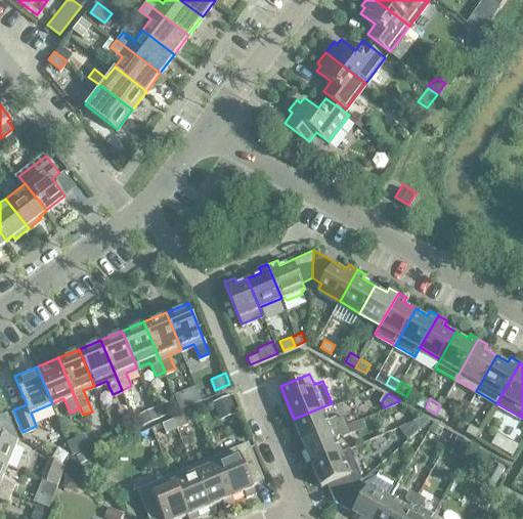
[(446,419),(451,411),(440,404),(436,414),(446,419)]
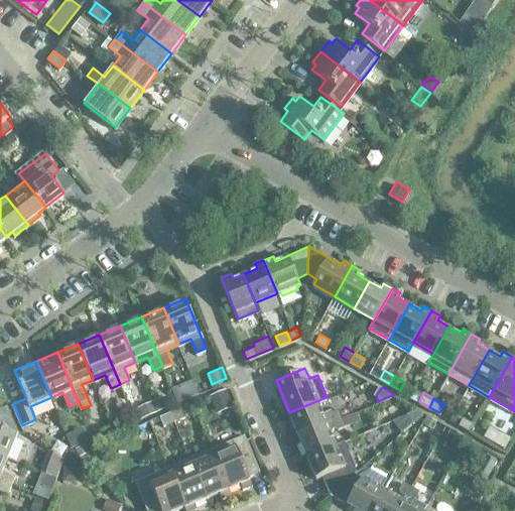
[(298,433),(327,421),(332,419),(343,415),(339,407),(332,410),(331,407),(323,411),(318,400),(289,412),(298,433)]
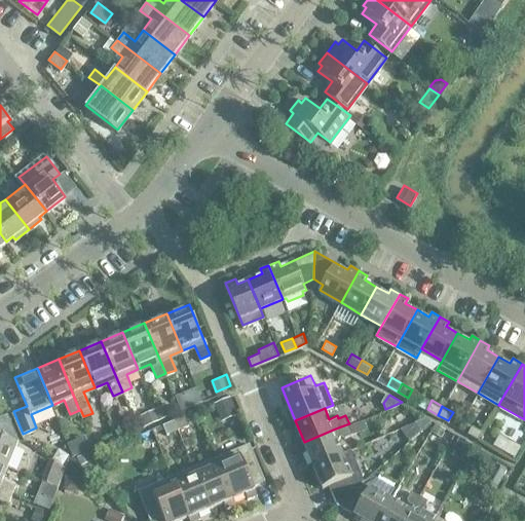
[(0,462),(7,466),(17,443),(16,443),(19,438),(8,413),(0,416),(0,462)]
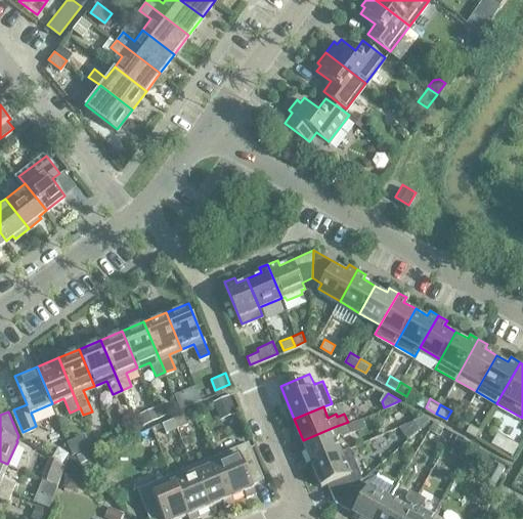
[(189,421),(185,412),(174,417),(178,425),(189,421)]
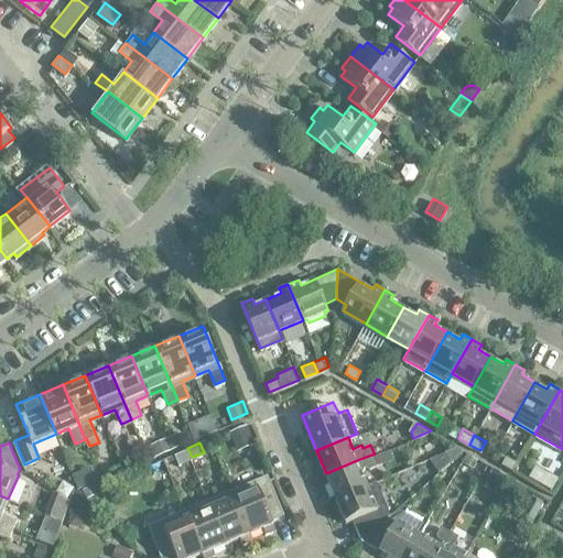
[(457,445),(445,449),(453,458),(463,448),(457,445)]
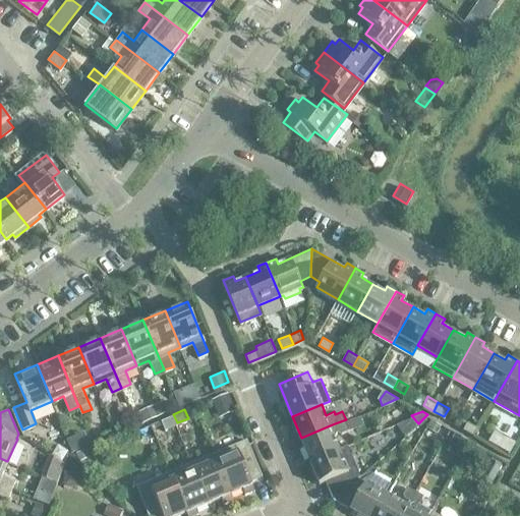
[(162,418),(166,427),(177,422),(173,414),(162,418)]
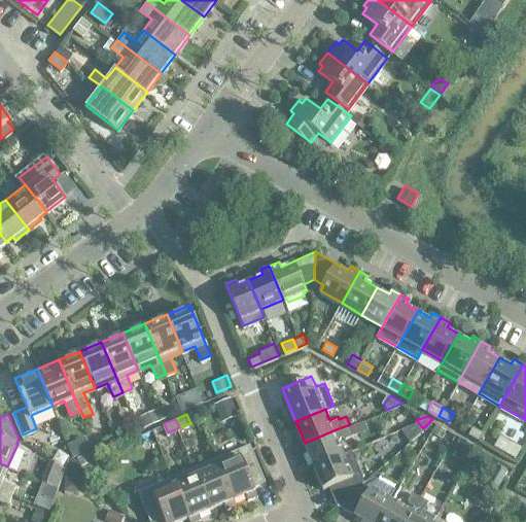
[(436,422),(432,429),(442,435),(446,428),(436,422)]
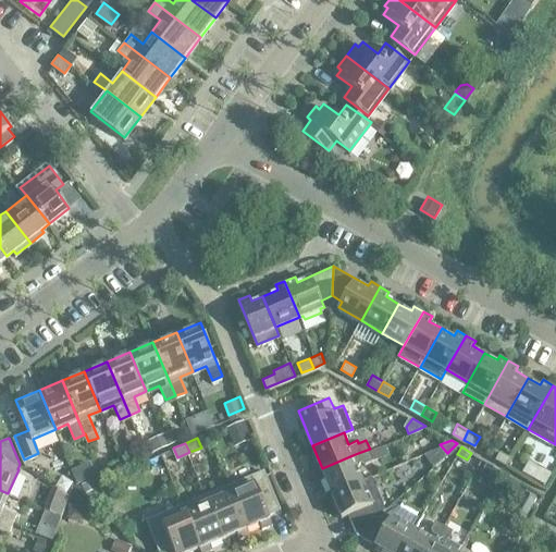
[(363,462),(373,457),(370,449),(358,453),(360,460),(363,462)]
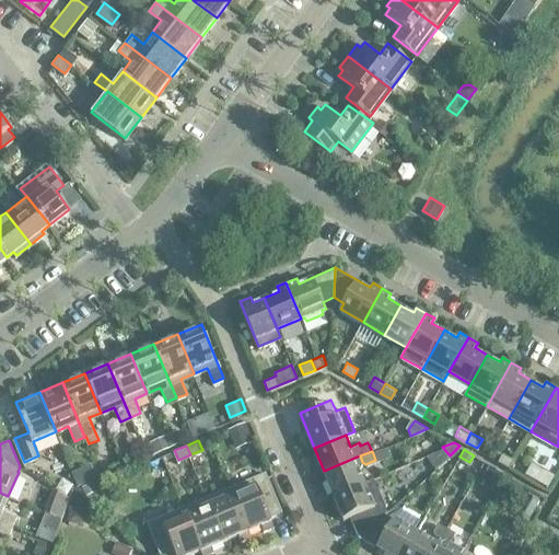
[(499,461),(510,467),(515,458),(504,451),(499,461)]
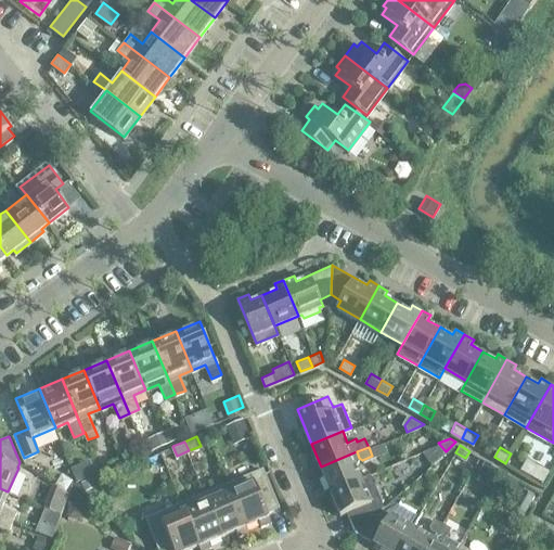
[(351,453),(321,467),(331,489),(361,476),(356,463),(359,458),(357,451),(351,453)]
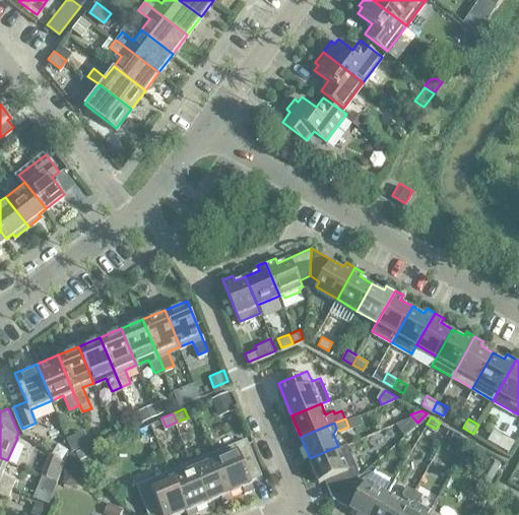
[(464,449),(470,438),(456,430),(449,441),(464,449)]
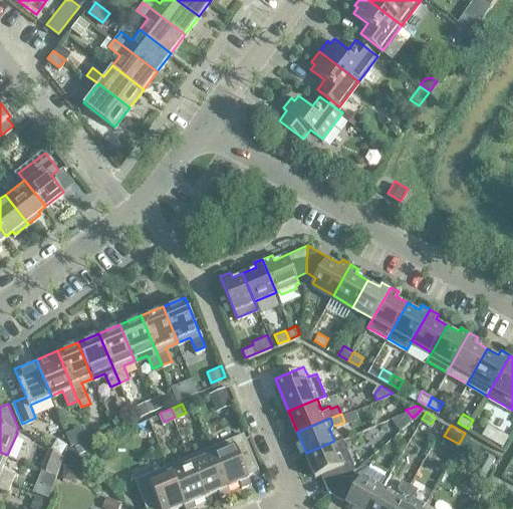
[(228,485),(240,480),(242,485),(251,482),(248,473),(259,468),(244,432),(233,437),(211,446),(227,486),(228,485)]
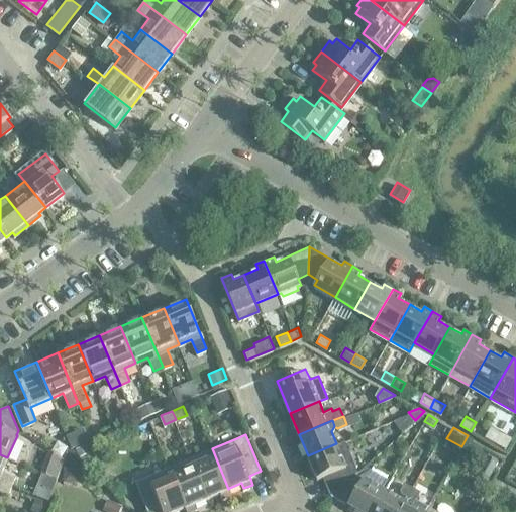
[(336,443),(308,455),(317,478),(323,476),(331,494),(355,473),(357,471),(350,452),(345,440),(336,443)]
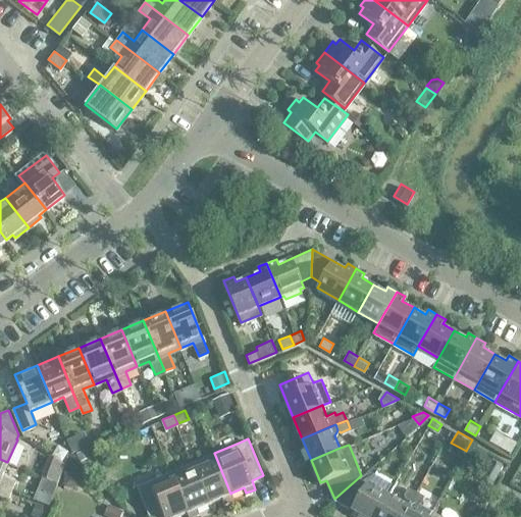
[(209,502),(222,497),(224,502),(233,498),(231,493),(230,494),(214,453),(193,462),(209,502)]
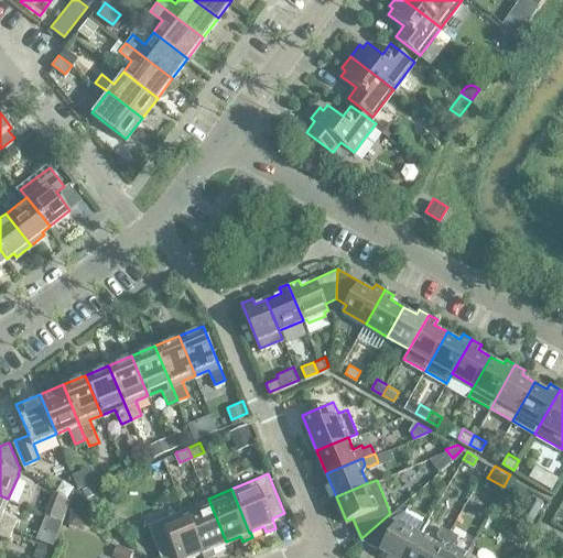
[(18,517),(3,511),(8,499),(0,495),(0,522),(14,528),(18,517)]
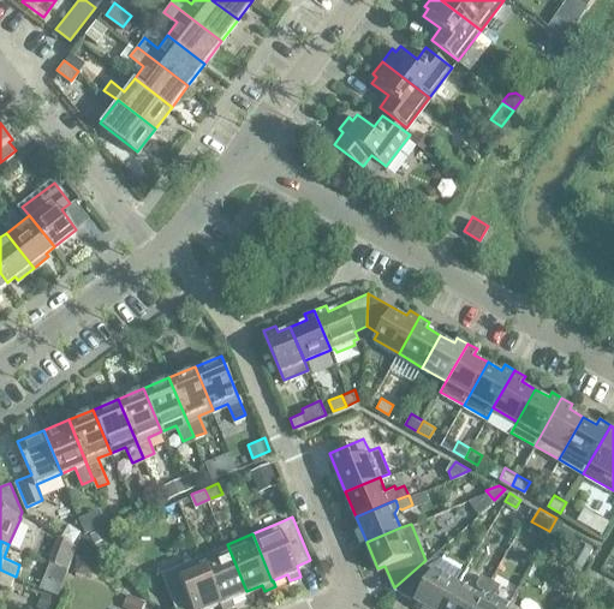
[(82,541),(77,554),(90,554),(93,549),(82,541)]
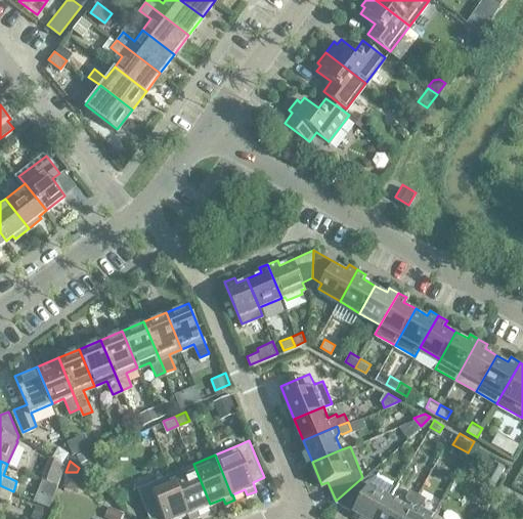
[(505,467),(493,461),(485,475),(495,481),(505,467)]
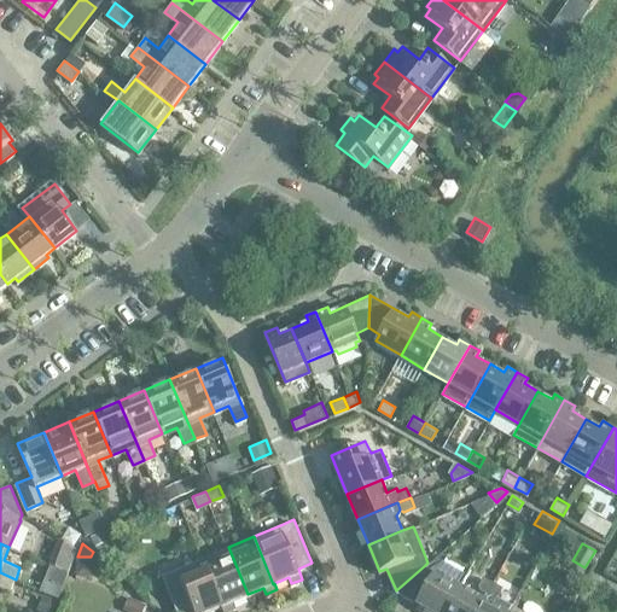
[(222,605),(225,611),(236,607),(233,601),(248,594),(228,547),(203,557),(222,605)]
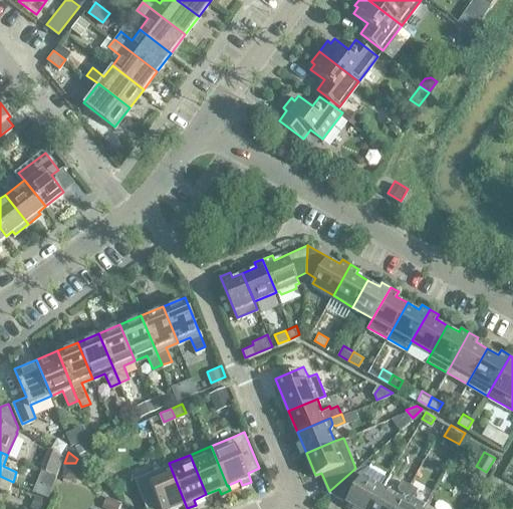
[(52,461),(47,478),(58,481),(63,465),(52,461)]
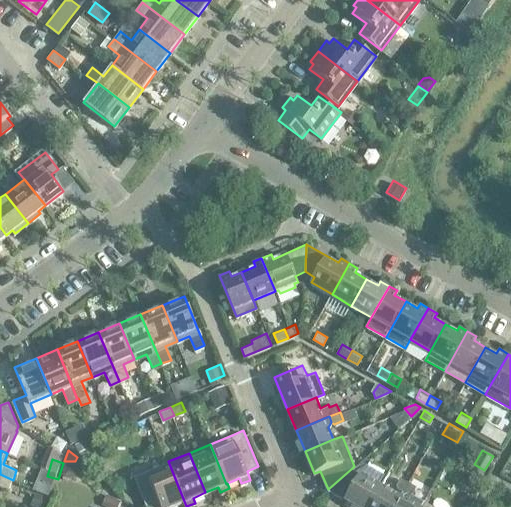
[(168,461),(146,471),(135,476),(147,506),(160,506),(161,506),(171,506),(172,506),(184,501),(168,461)]
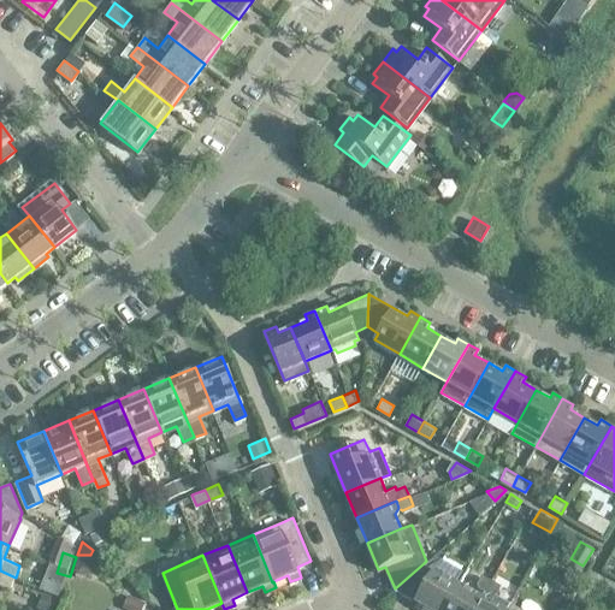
[(441,609),(457,582),(424,563),(395,588),(431,609),(441,609)]
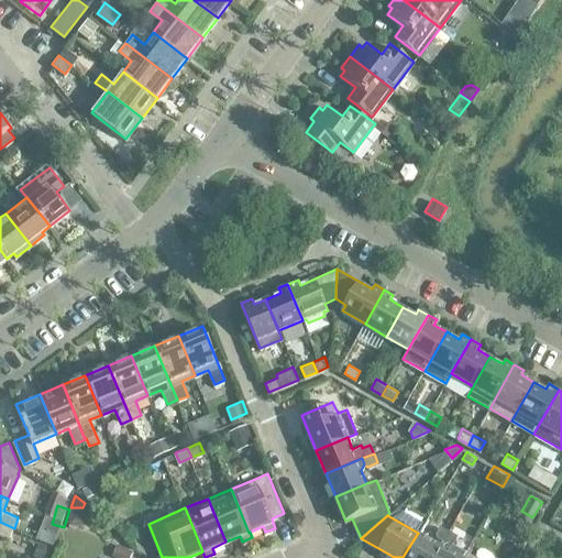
[(0,534),(10,538),(14,528),(0,522),(0,534)]
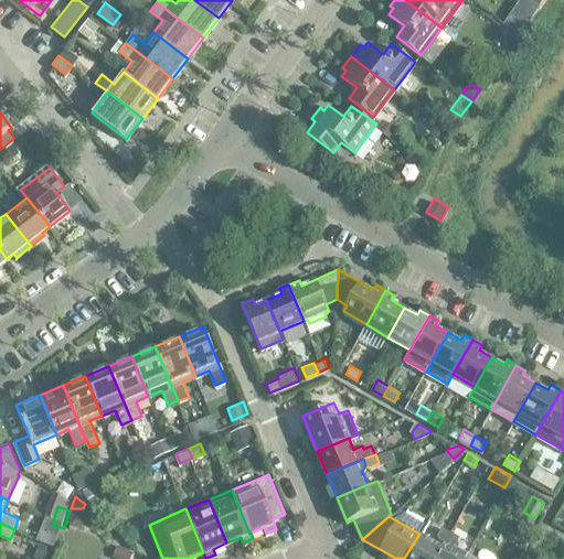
[(437,534),(439,538),(444,541),(450,530),(442,526),(437,534)]
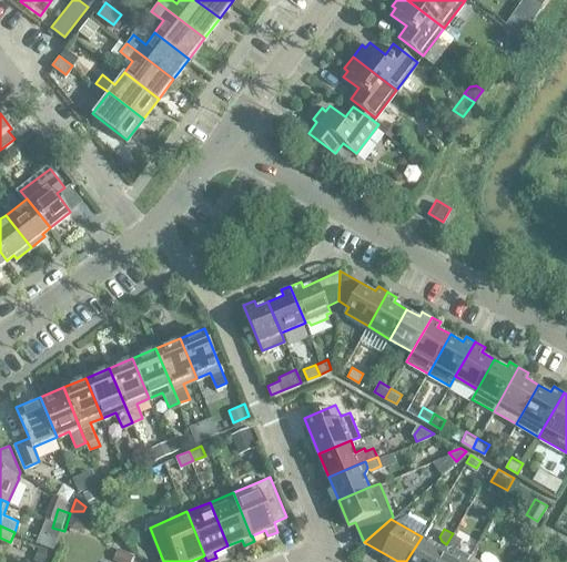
[(457,547),(462,539),(453,533),(446,544),(447,544),(452,547),(453,544),(457,547)]
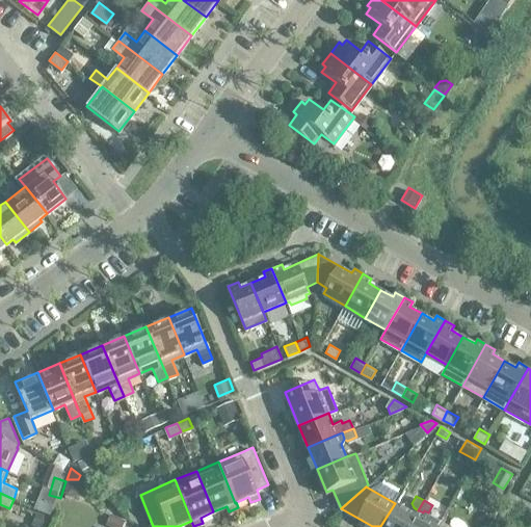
[(408,526),(416,515),(395,503),(380,526),(408,526)]
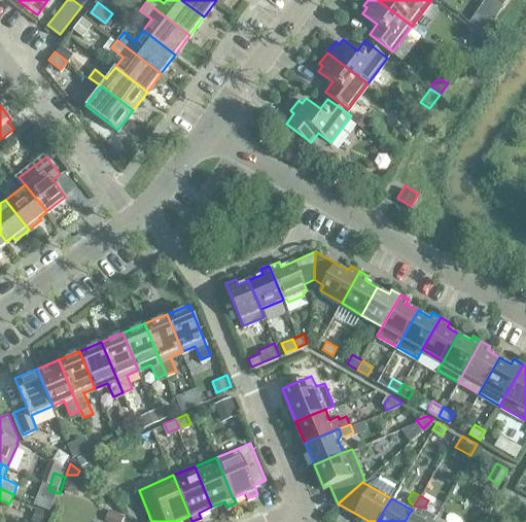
[(111,506),(106,517),(119,521),(120,521),(125,512),(111,506)]
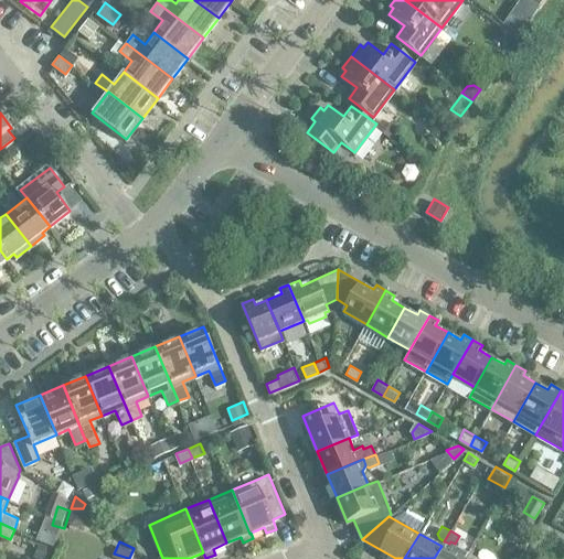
[(463,558),(468,551),(455,544),(450,541),(449,544),(445,541),(434,558),(463,558)]
